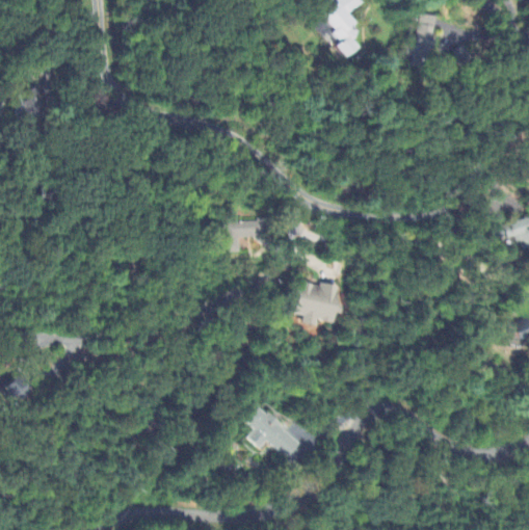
[(342,0),(325,14),(337,29),(334,32),(341,42),(337,45),(345,57),(360,46),(353,36),(360,32),(353,25),(358,22),(351,14),(365,3),(363,0),(354,0),(342,0)]
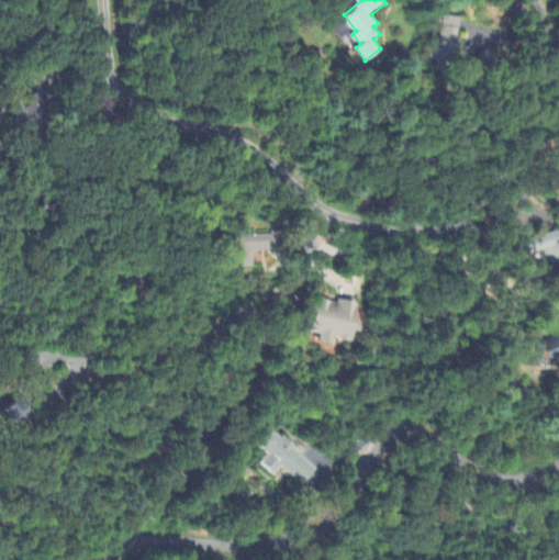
[(455,55),(465,18),(448,14),(439,51),(455,55)]
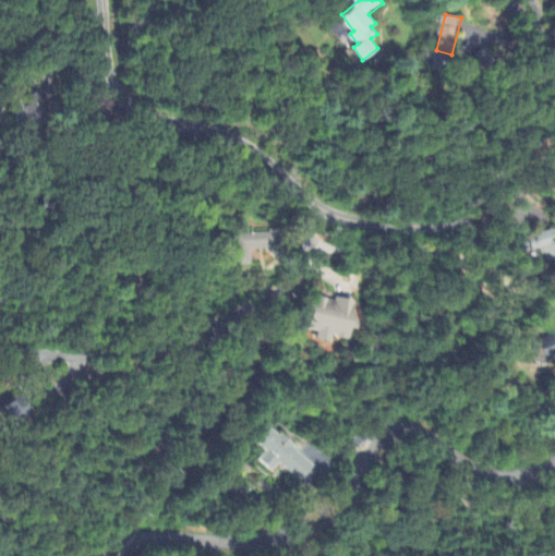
[(48,119),(47,96),(19,97),(20,120),(48,119)]
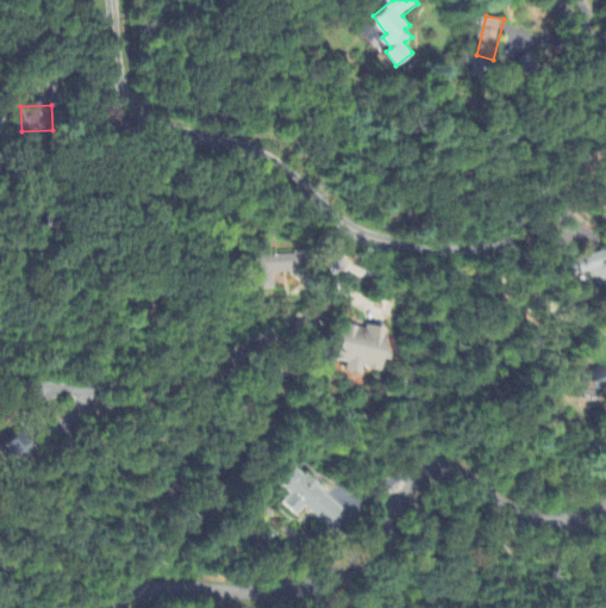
[(380,372),(382,359),(389,360),(392,352),(385,349),(389,329),(370,324),(369,328),(347,323),(338,361),(347,364),(345,372),(360,374),(362,367),(380,372)]
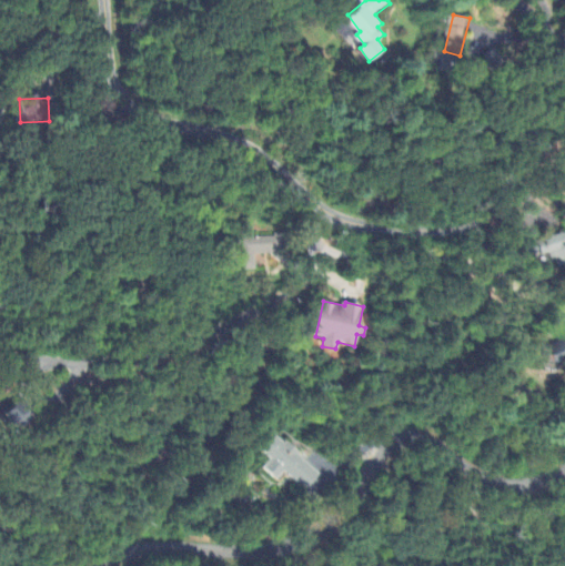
[(32,422),(28,413),(32,411),(27,401),(0,414),(0,431),(3,436),(32,422)]
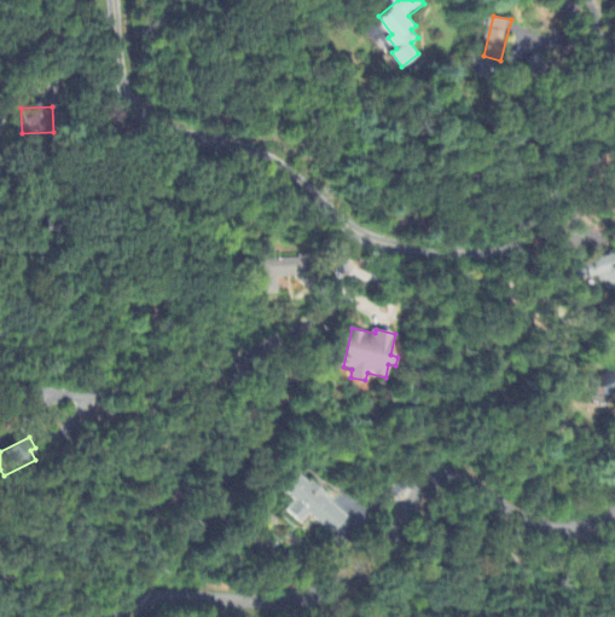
[(288,492),(295,501),(288,509),(301,523),(309,513),(331,534),(349,515),(305,473),(288,492)]
